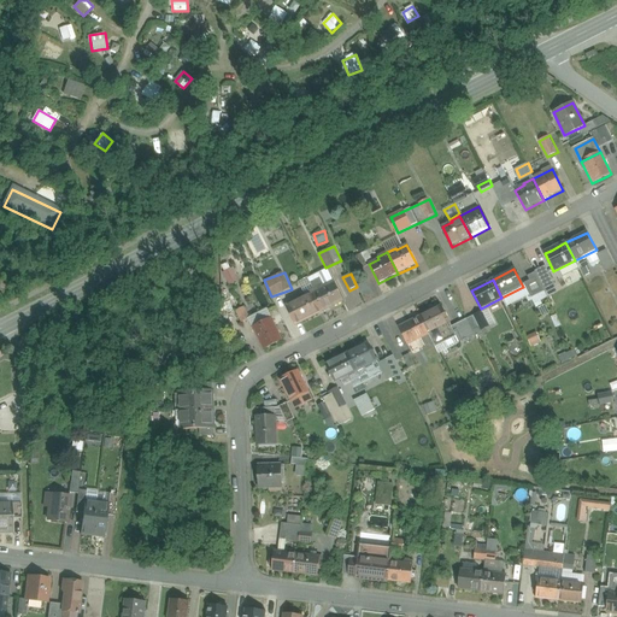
[(334,282),(324,287),(323,285),(313,289),(324,311),(344,301),(334,282)]
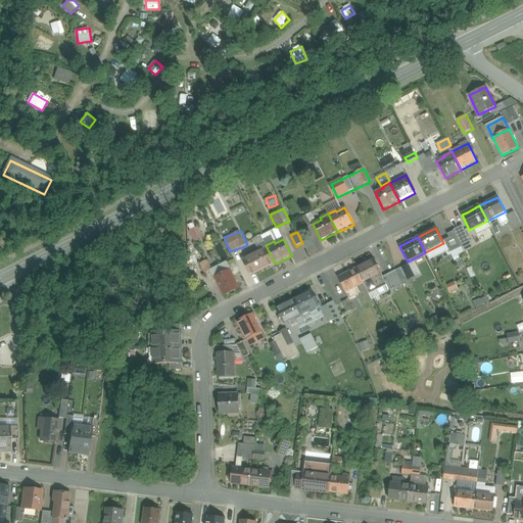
[(258,251),(242,259),(250,276),(275,264),(266,245),(257,249),(258,251)]
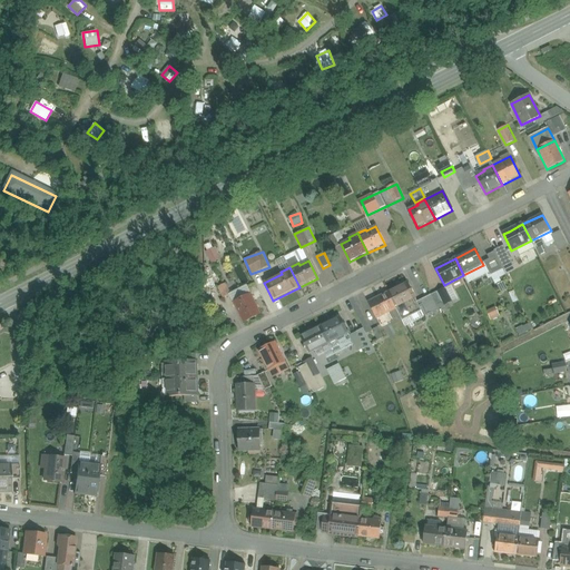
[(408,283),(387,293),(396,310),(415,300),(408,283)]
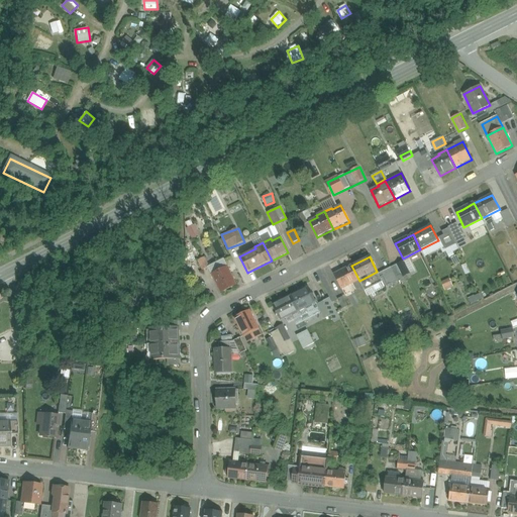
[(199,260),(202,270),(209,267),(206,257),(199,260)]
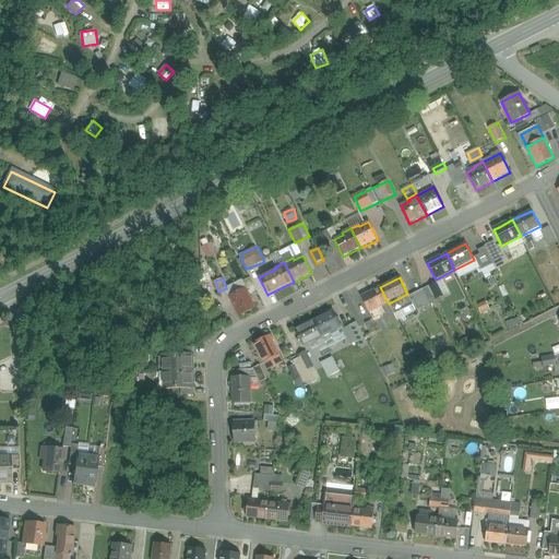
[(418,309),(444,297),(438,282),(412,294),(418,309)]
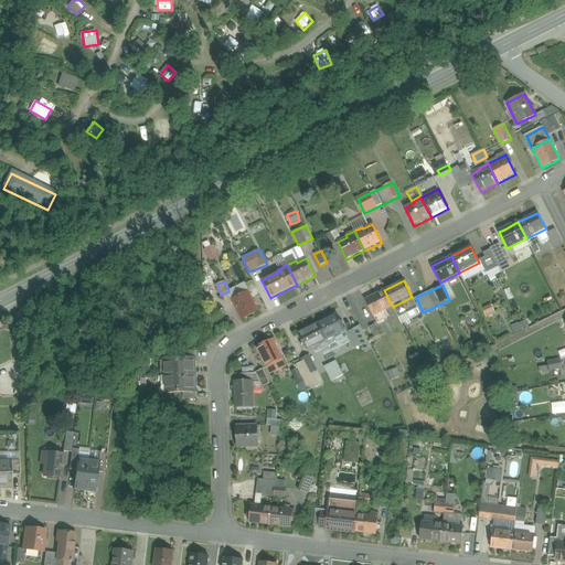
[(384,290),(364,300),(373,317),(393,307),(384,290)]
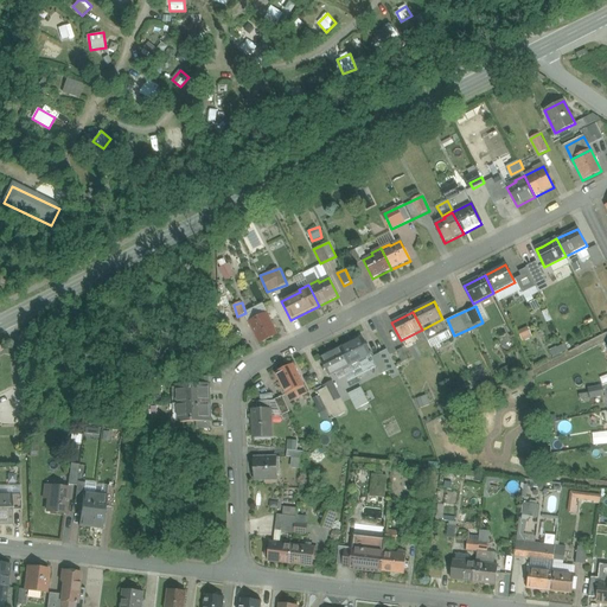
[(267,315),(249,324),(260,345),(278,336),(267,315)]
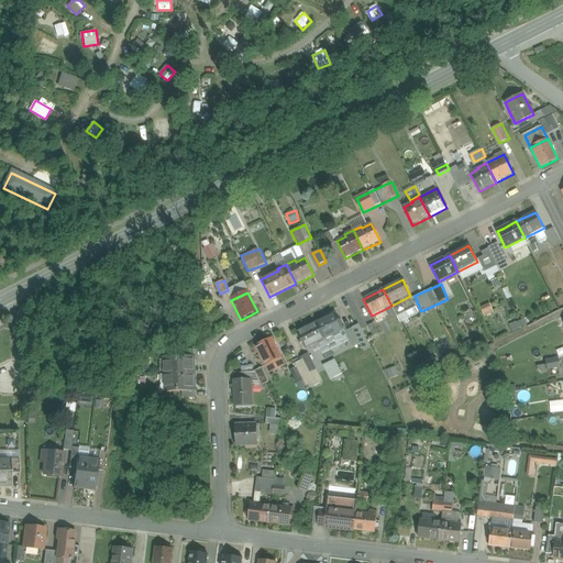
[(486,317),(495,312),(493,307),(483,311),(486,317)]
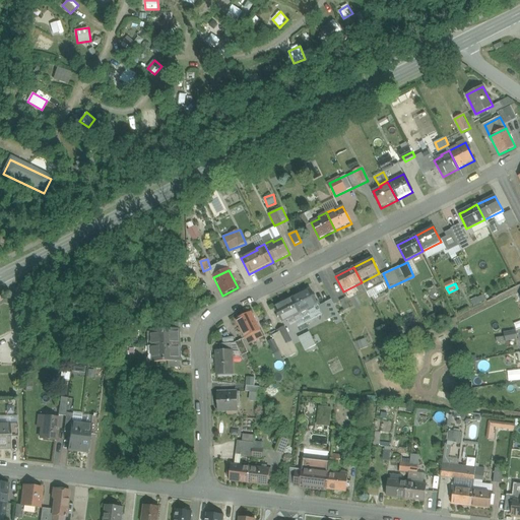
[(372,296),(388,290),(386,284),(370,289),(372,296)]
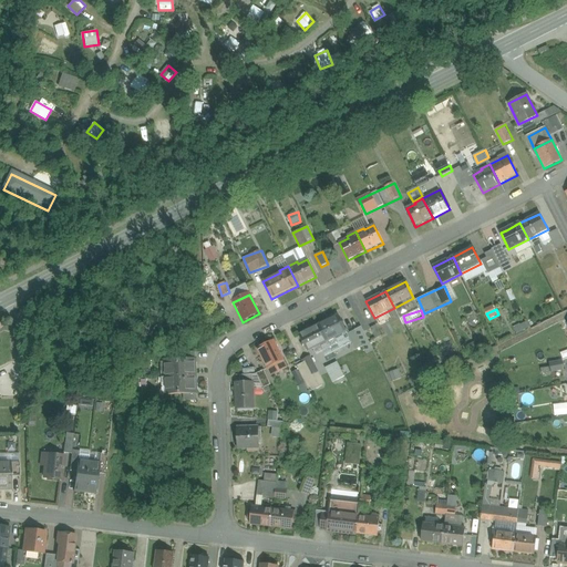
[(338,316),(323,322),(318,326),(327,342),(347,332),(338,316)]
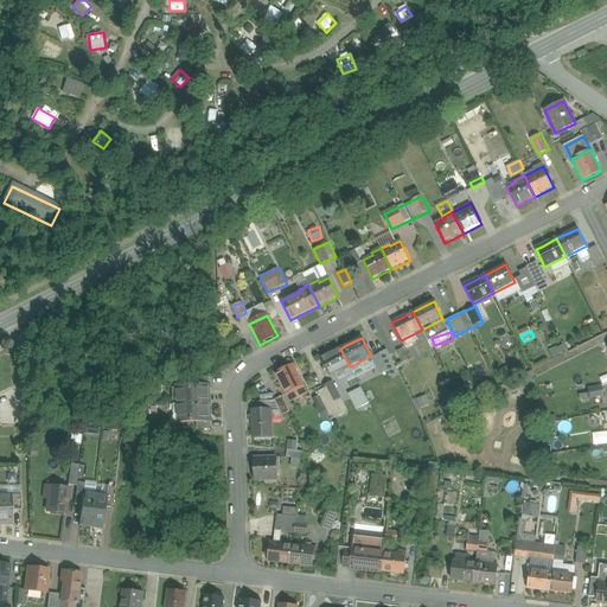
[(340,349),(320,359),(328,377),(350,366),(340,349)]
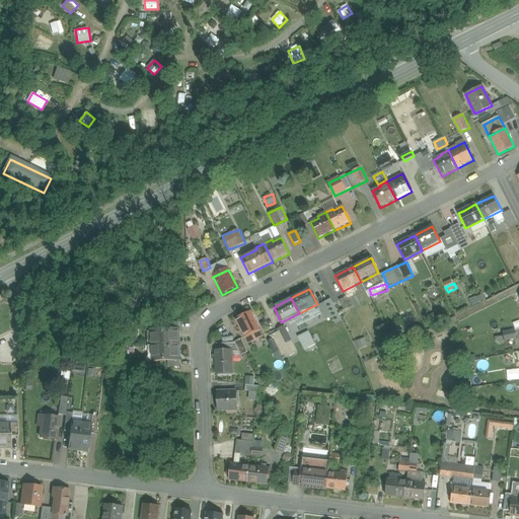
[(250,312),(235,320),(244,339),(256,332),(256,331),(260,330),(250,312)]
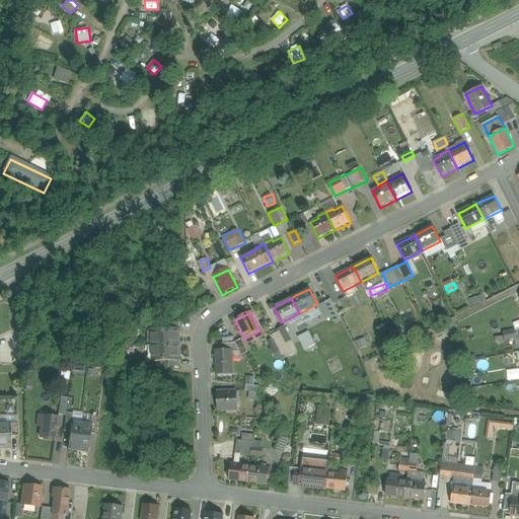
[(279,361),(298,351),(286,326),(272,334),(274,338),(268,341),(279,361)]
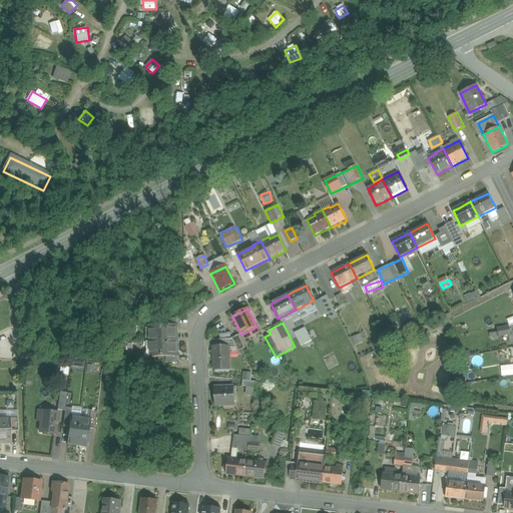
[(165,325),(149,326),(150,358),(165,357),(178,357),(176,325),(165,325)]
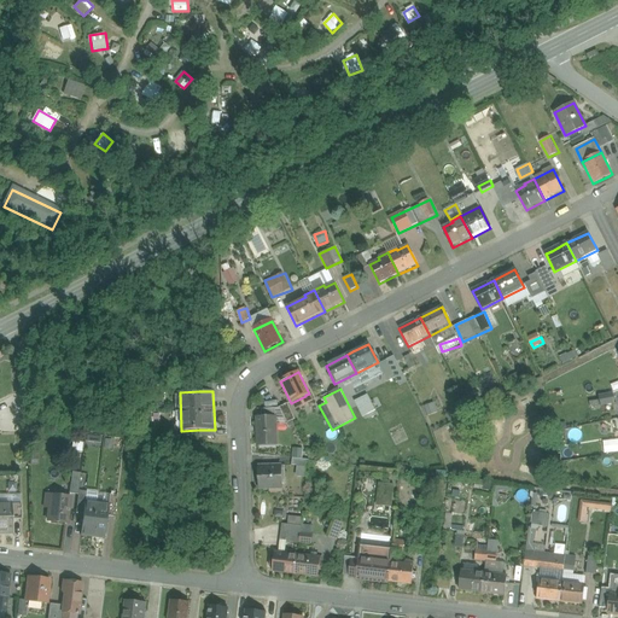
[(601,392),(600,401),(590,401),(590,404),(614,406),(616,392),(601,392)]
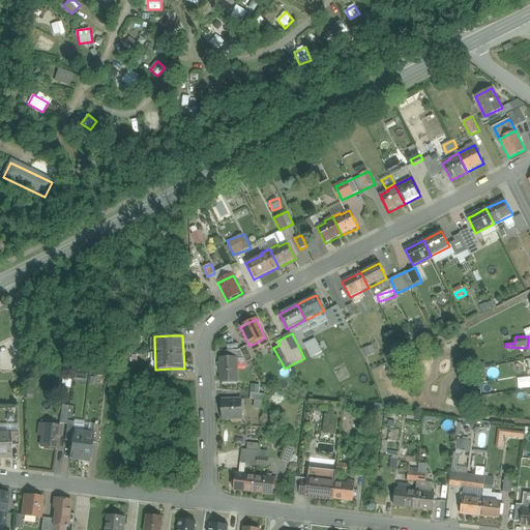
[(305,343),(312,357),(323,353),(317,339),(305,343)]
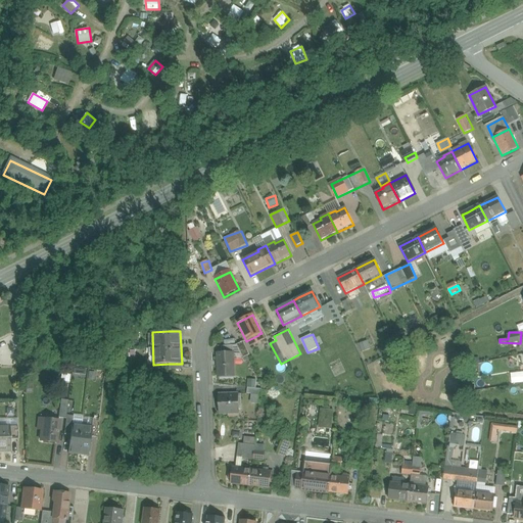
[(238,359),(250,354),(245,341),(233,346),(238,359)]
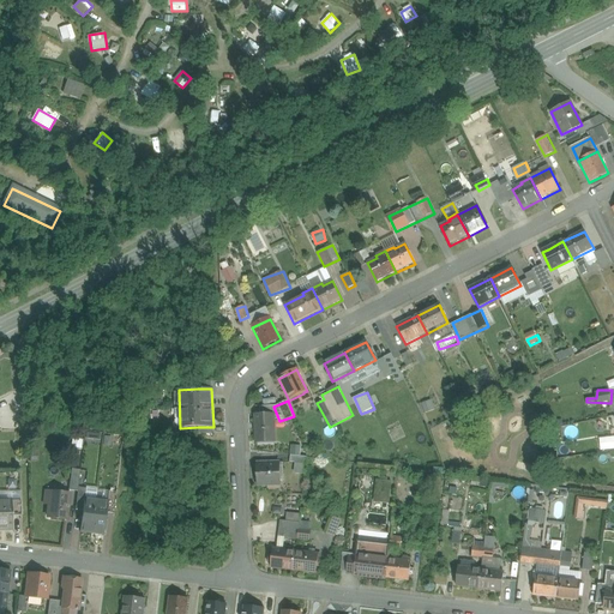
[(274,414),(256,415),(257,444),(258,444),(258,441),(274,441),(274,444),(275,444),(274,414)]
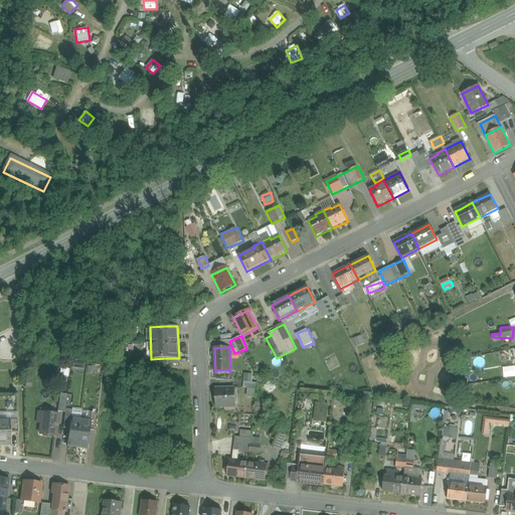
[(256,388),(256,382),(252,382),(253,373),(244,373),(243,386),(256,388)]
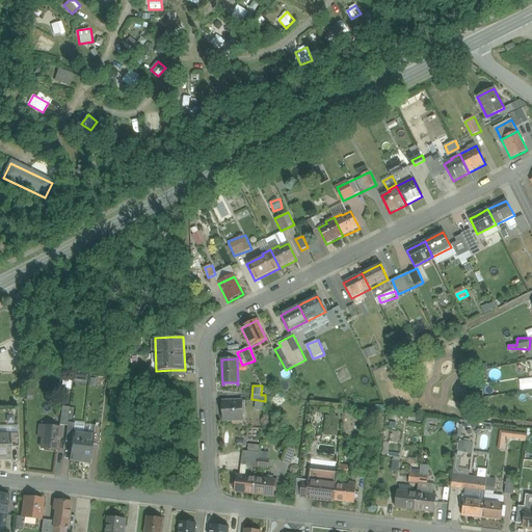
[(242,401),(222,402),(223,421),(243,421),(242,401)]
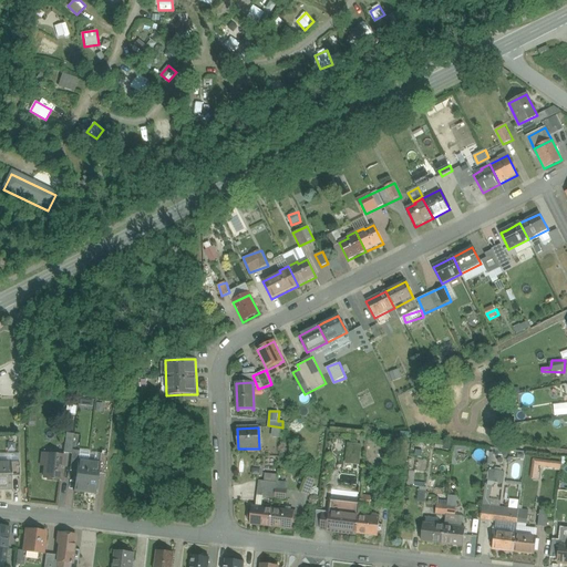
[(282,437),(284,428),(274,428),(272,437),(282,437)]
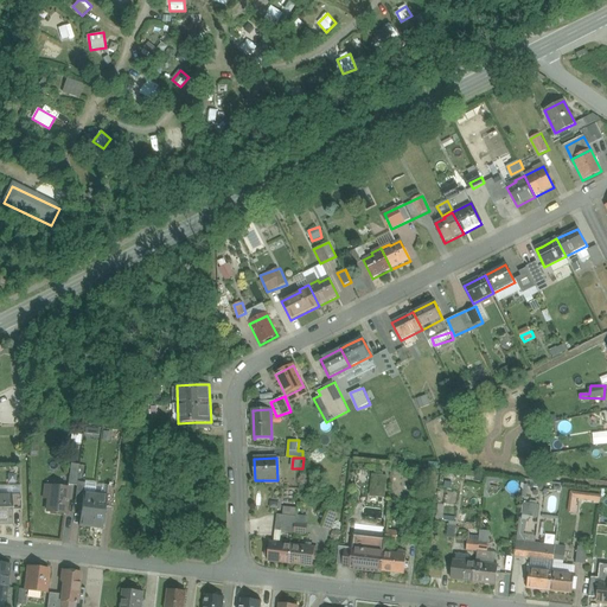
[(371,497),(388,497),(388,474),(371,474),(371,497)]
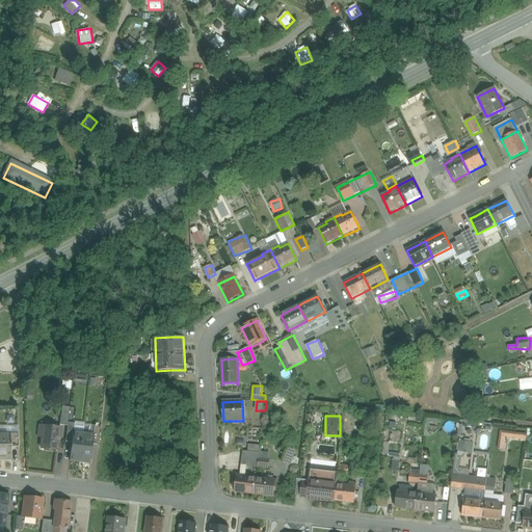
[(60,429),(44,427),(42,449),(58,451),(60,429)]
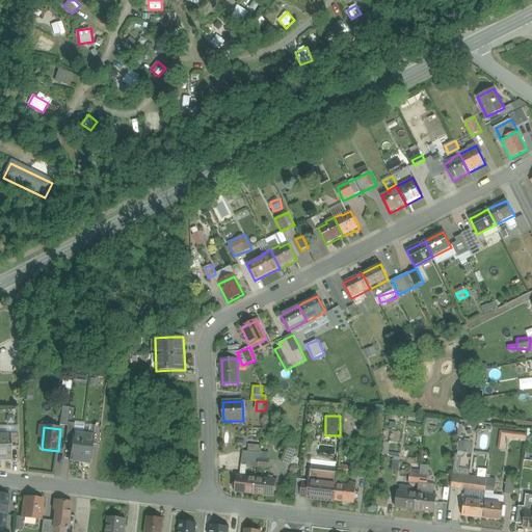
[(526,432),(501,427),(498,449),(505,450),(507,437),(525,441),(526,432)]
